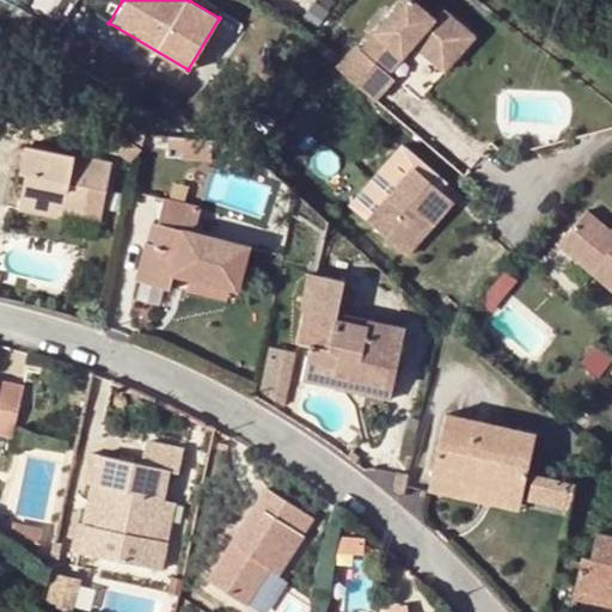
[(353,47),(335,68),(372,102),(391,80),(386,77),(412,47),(441,73),(472,37),(441,11),(433,20),(408,0),(403,0),(357,51),(353,47)]
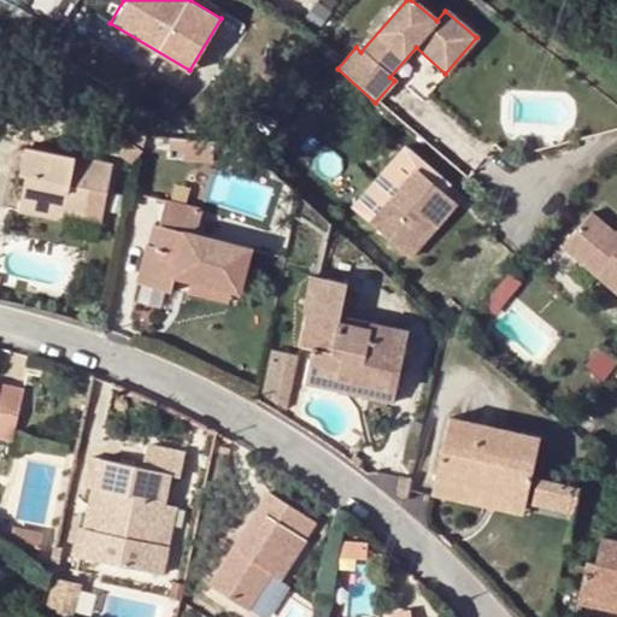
[(103,145),(133,166),(142,152),(142,151),(145,135),(121,121),(103,145)]
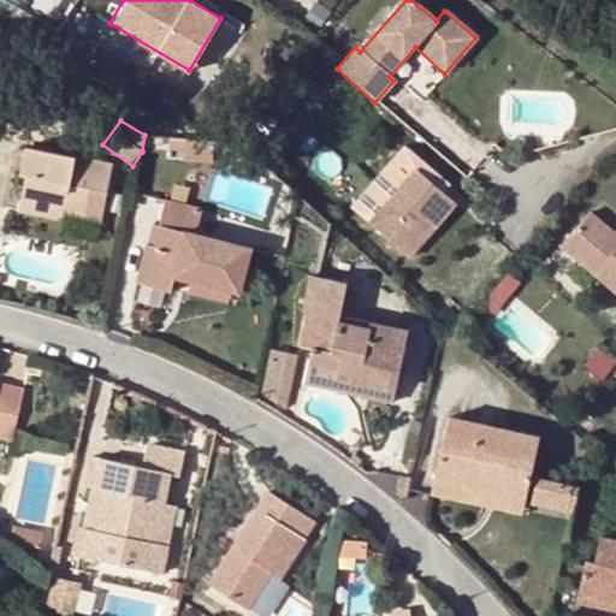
[(213,160),(213,141),(175,137),(175,152),(184,152),(184,159),(213,160)]
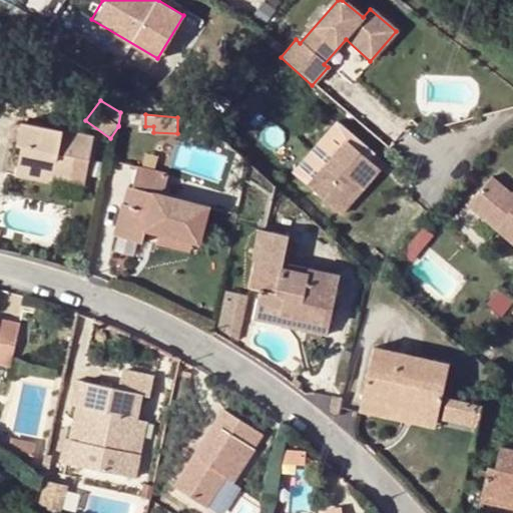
[(71,180),(73,169),(76,157),(89,159),(93,139),(20,123),(16,145),(21,146),(16,168),(53,176),(71,180)]
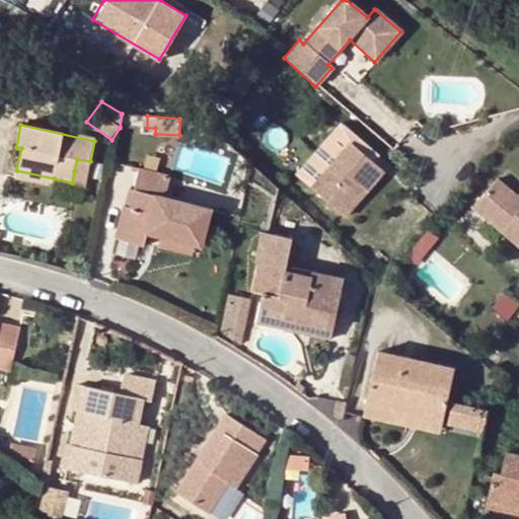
[(311,190),(339,158),(322,144),(295,176),(311,190)]
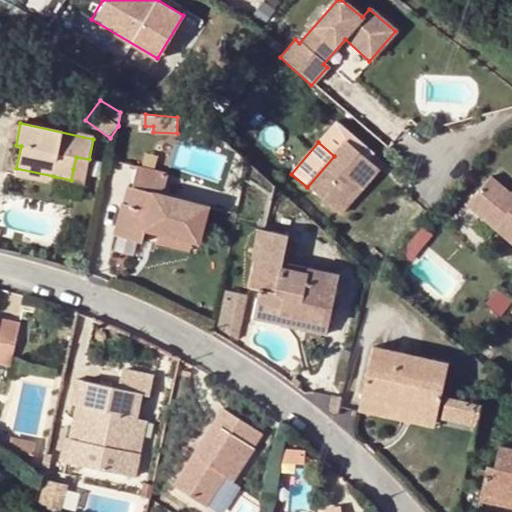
[(379,170),(346,142),(334,156),(307,187),(341,215),(379,170)]
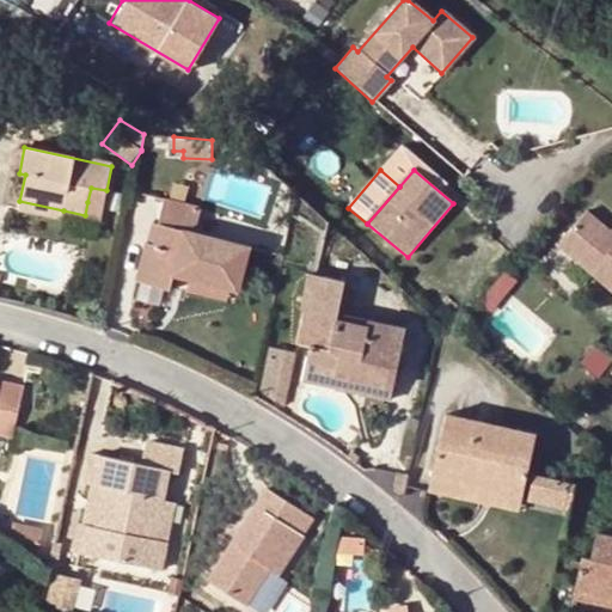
[(106,190),(91,188),(87,202),(104,204),(106,190)]
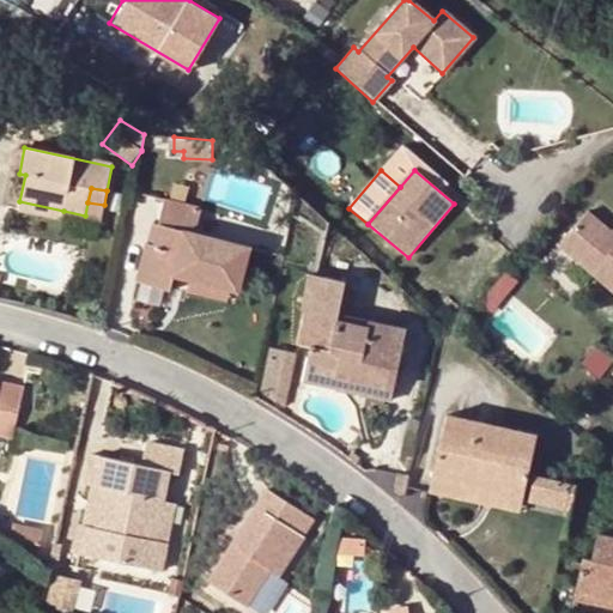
[(195,231),(201,206),(164,198),(158,223),(155,243),(146,242),(137,280),(169,287),(174,271),(190,274),(189,281),(230,290),(235,265),(246,266),(249,244),(195,231)]
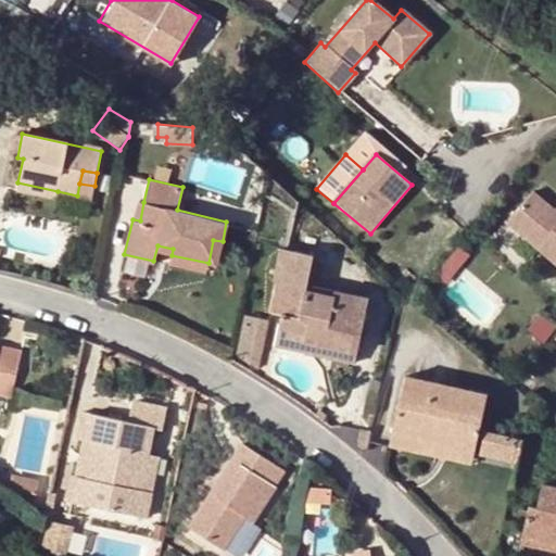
[(58,191),(17,182),(16,190),(55,199),(58,191)]
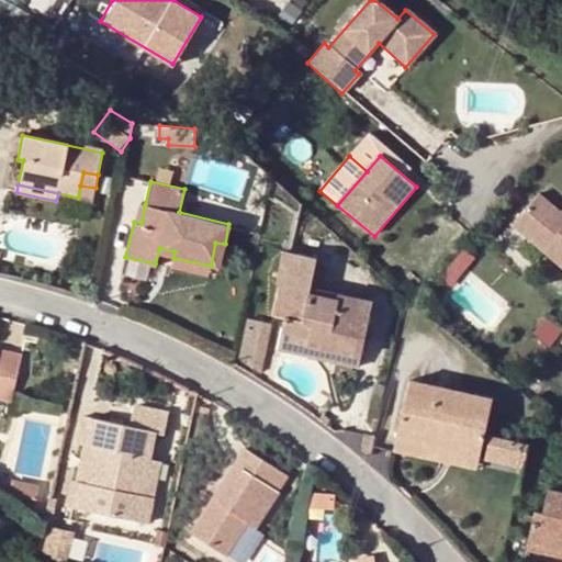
[(561,273),(561,218),(557,215),(534,197),(508,227),(561,273)]
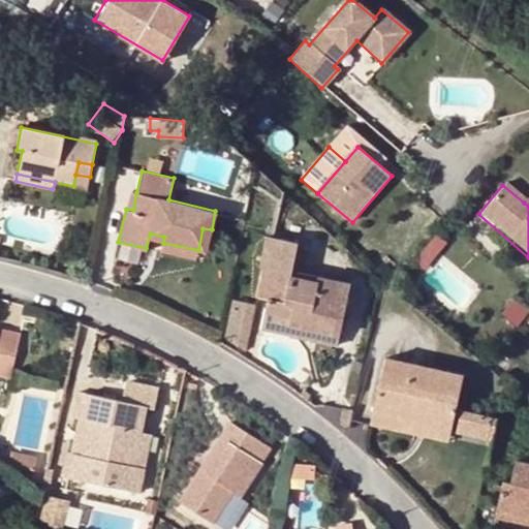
[(133,210),(136,192),(130,191),(126,209),(133,210)]
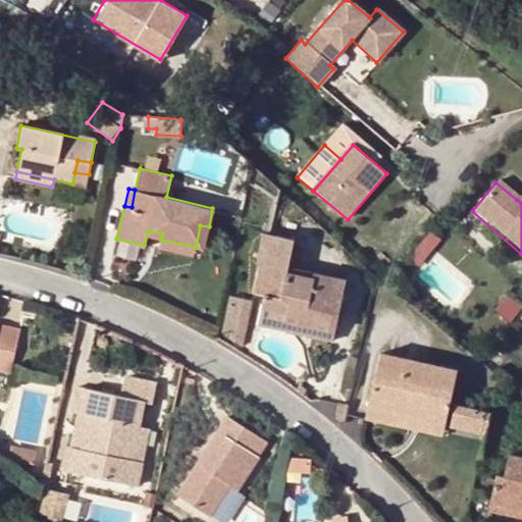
[(290,312),(305,314),(304,324),(334,330),(344,278),(286,267),(292,238),(267,233),(255,293),(264,295),(260,314),(289,318),(290,312)]
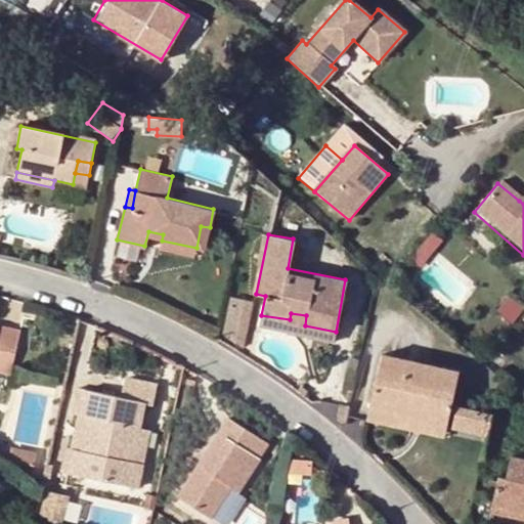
[(160,249),(194,257),(197,248),(162,241),(160,249)]
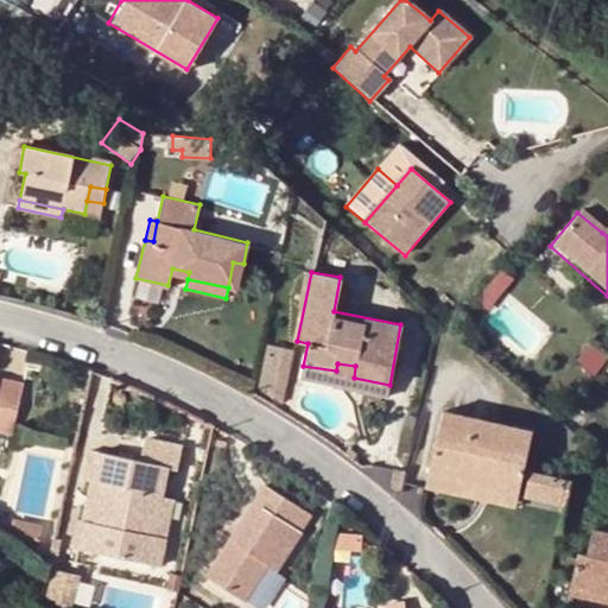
[(293,350),(267,346),(261,379),(259,391),(284,406),(293,350)]
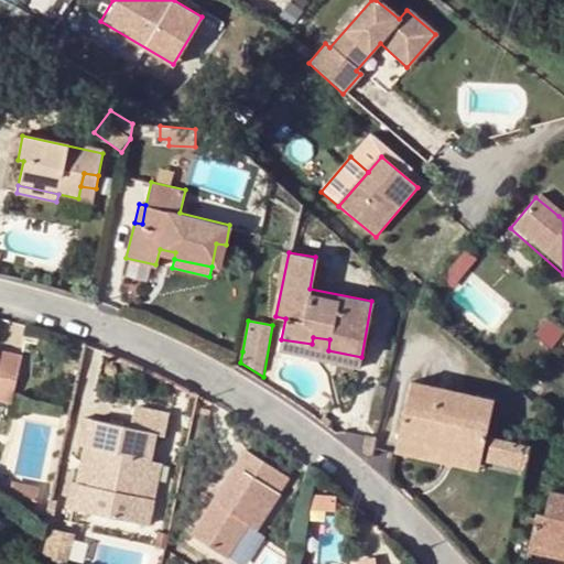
[(545,323),(533,338),(549,350),(561,336),(545,323)]
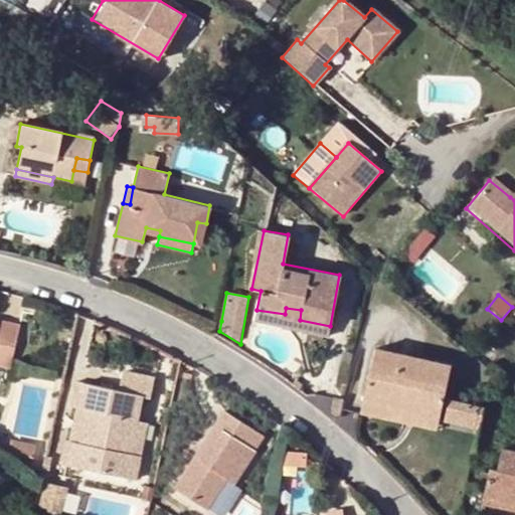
[(255,319),(298,328),(300,320),(301,310),(286,308),(285,314),(256,310),(255,319)]
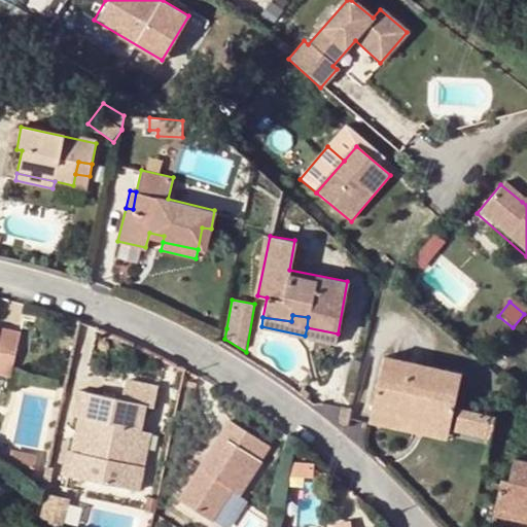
[(0,375),(9,378),(19,332),(0,328),(0,375)]
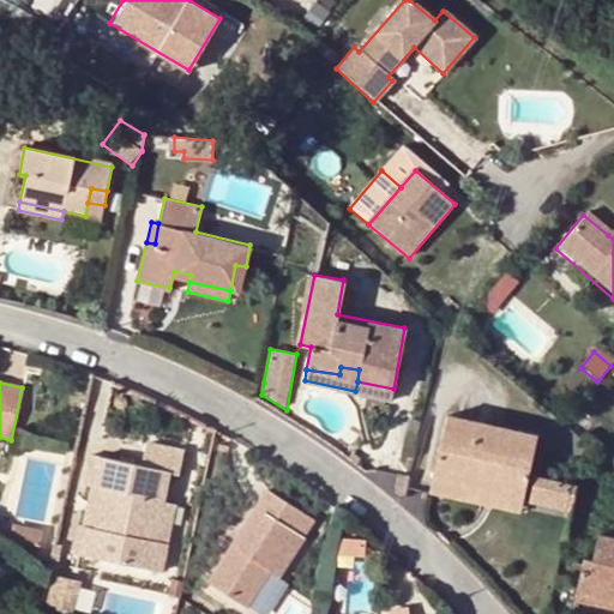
[(433,480),(523,498),(536,433),(447,415),(433,480)]
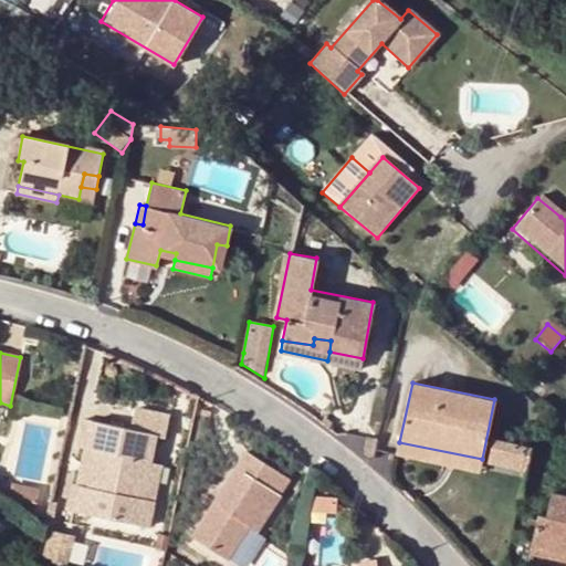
[(132,430),(91,421),(85,449),(94,451),(87,486),(77,485),(72,511),(150,526),(155,501),(144,500),(152,463),(156,436),(166,437),(170,418),(136,410),(132,430)]
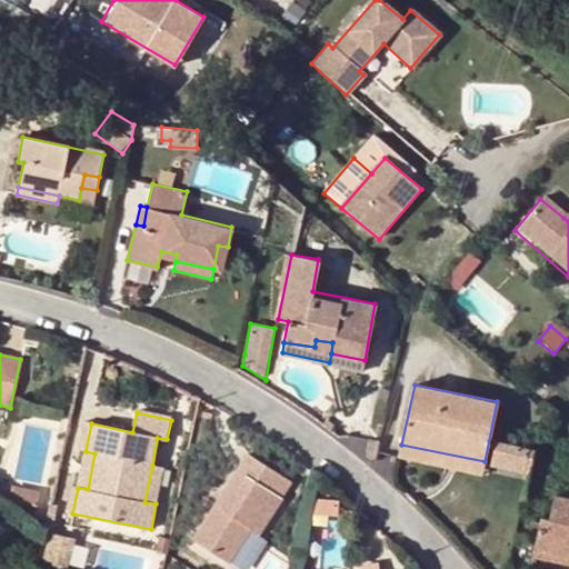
[(367,438),(368,457),(376,462),(380,440),(367,438)]
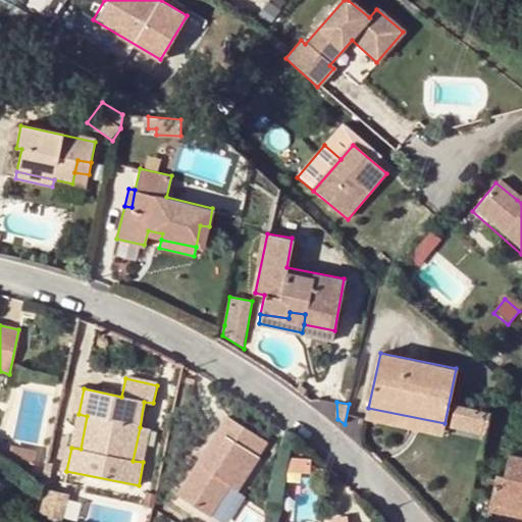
[(451,425),(485,432),(489,411),(455,403),(451,425)]
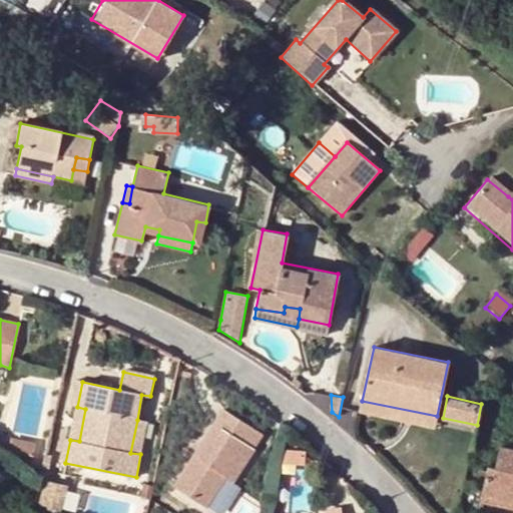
[(437,416),(362,401),(360,410),(435,426),(437,416)]
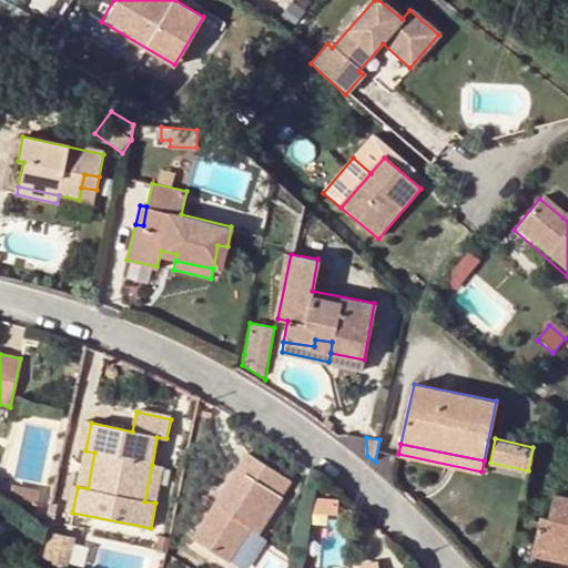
[(281,499),(272,494),(282,476),(246,454),(236,468),(244,474),(234,489),(226,485),(194,536),(230,559),(252,527),(260,531),(281,499)]
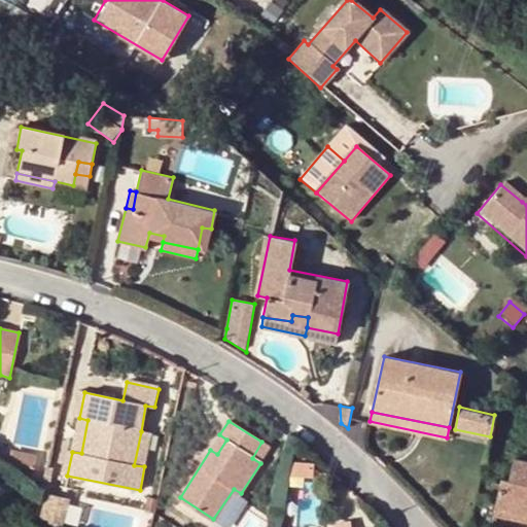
[(134,465),(144,466),(151,433),(141,431),(134,465)]
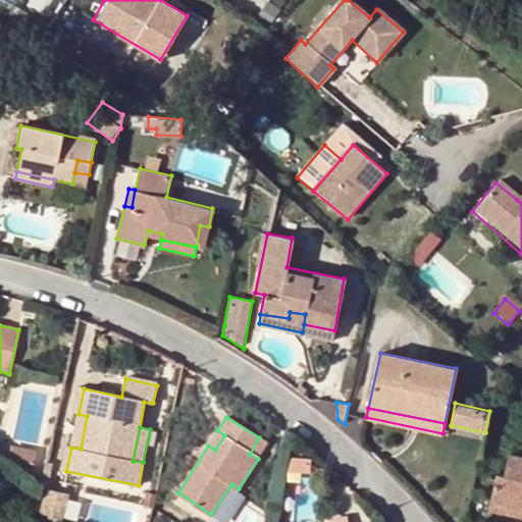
[(224,435),(217,430),(208,446),(215,450),(224,435)]
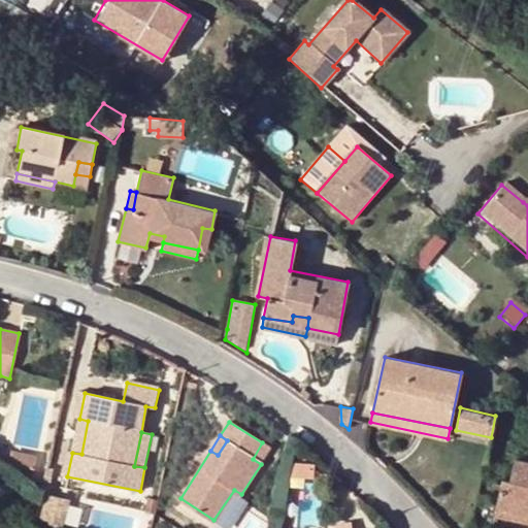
[(253,459),(261,464),(271,448),(262,442),(253,459)]
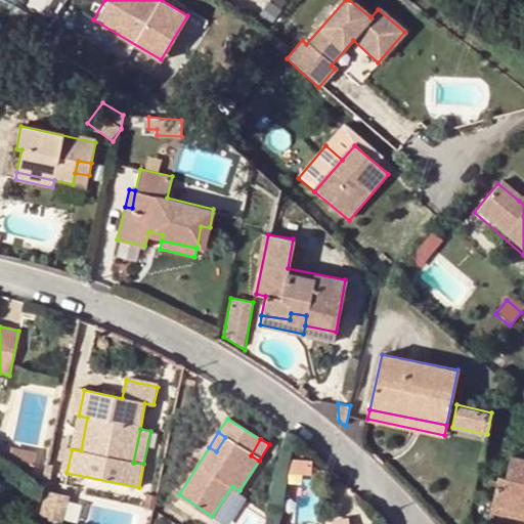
[(37,454),(11,449),(9,461),(35,466),(37,454)]
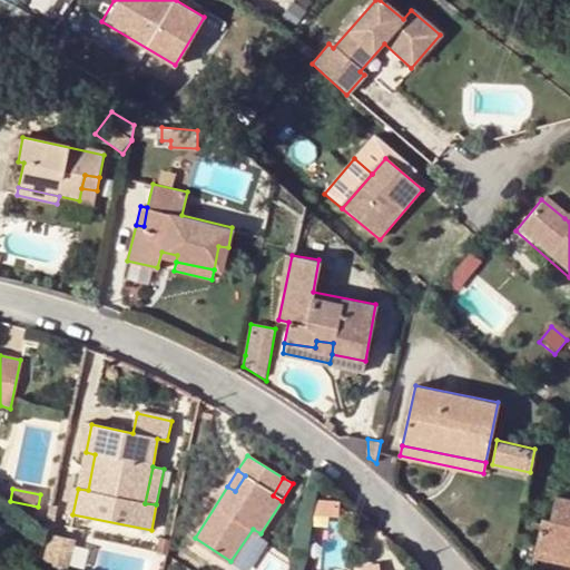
[(569,498),(554,495),(550,519),(543,518),(537,551),(569,557),(569,498)]
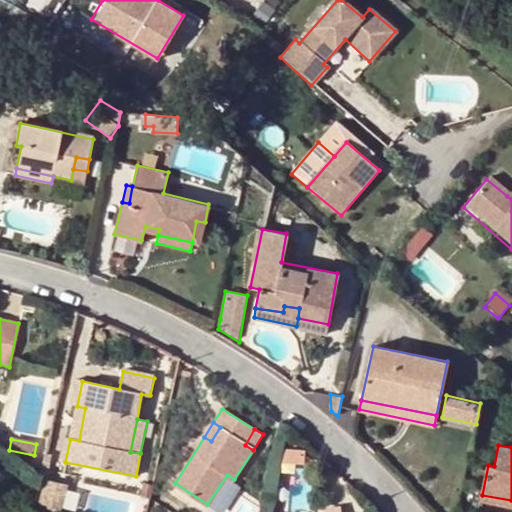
[(305,450),(284,449),(284,460),(305,461),(305,450)]
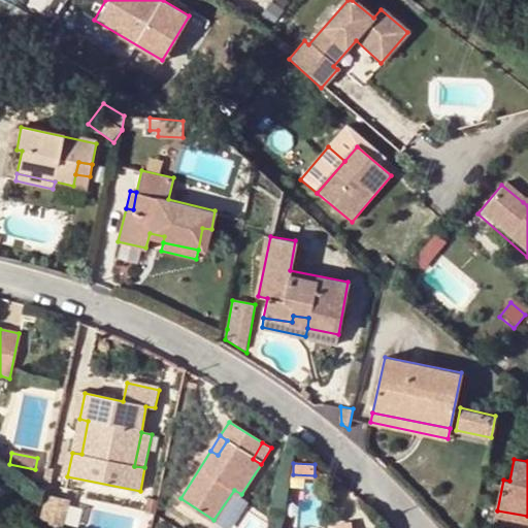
[(61,524),(70,499),(48,492),(39,517),(61,524)]
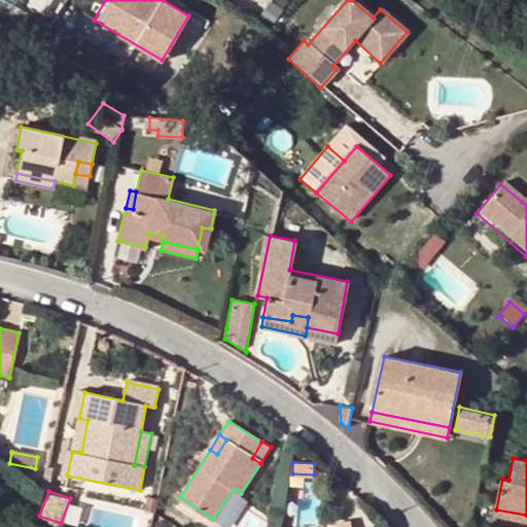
[(236,526),(261,526),(267,515),(244,505),(236,526)]
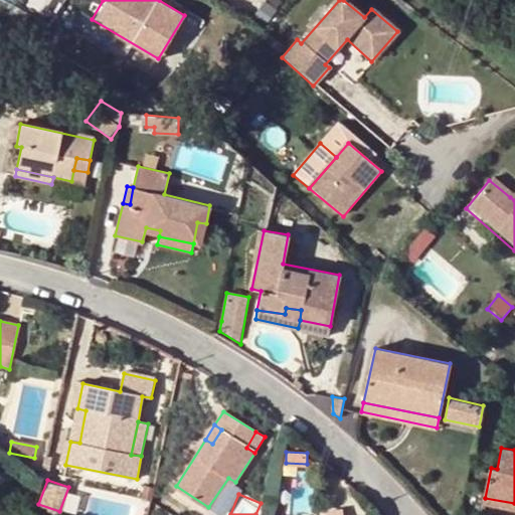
[(514,503),(485,498),(483,504),(514,510),(514,503)]
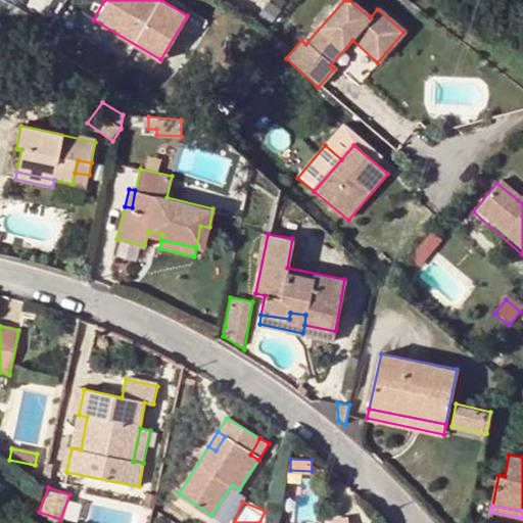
All buildings are outlined.
